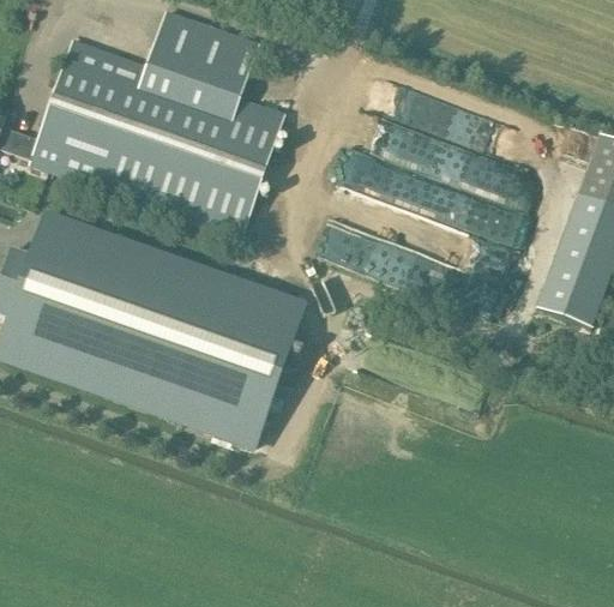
[(26,164),(240,240),(284,110),(240,95),(259,41),(164,8),(145,64),(71,37),(36,138),(29,158),(26,164)]
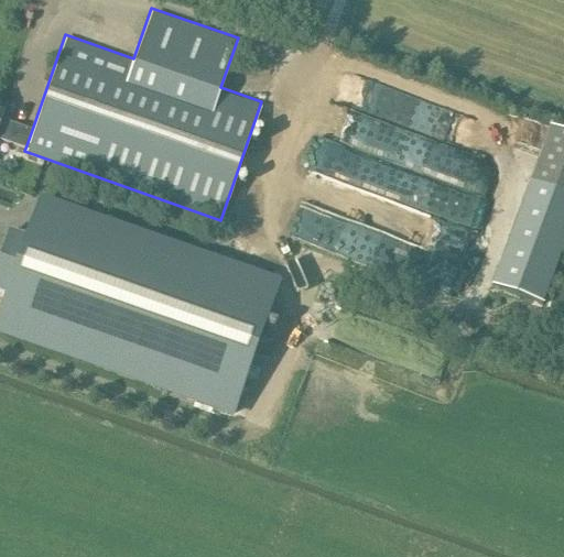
[(416,94),(409,113),(437,124),(445,105),(416,94)]
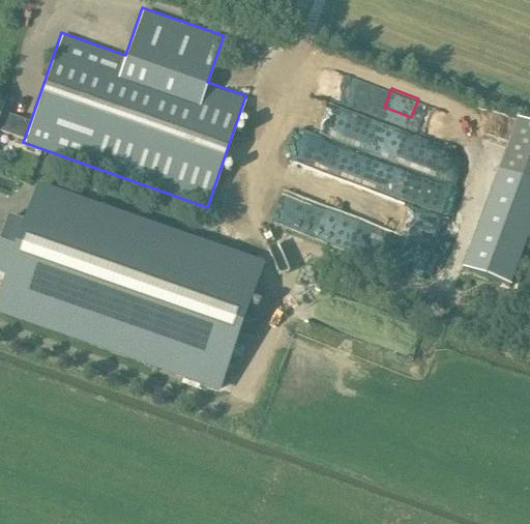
[(423,267),(464,145),(324,99),(315,125),(307,123),(286,190),(315,199),(304,229),(423,267)]
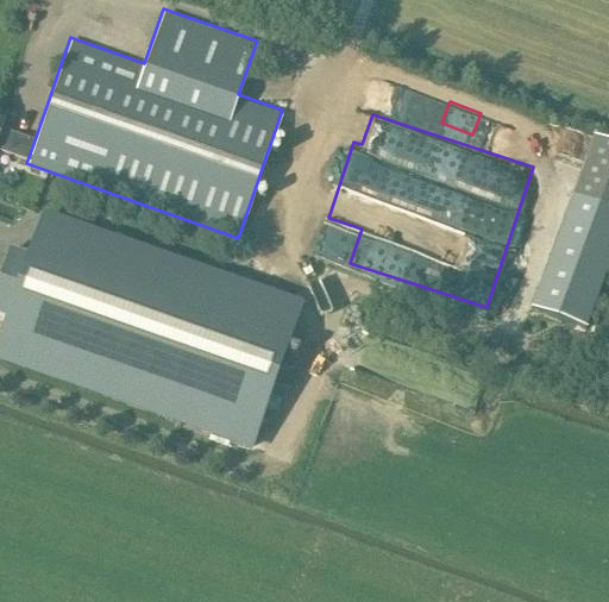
[(0,148),(29,157),(36,137),(0,124),(2,118),(0,117),(0,148)]
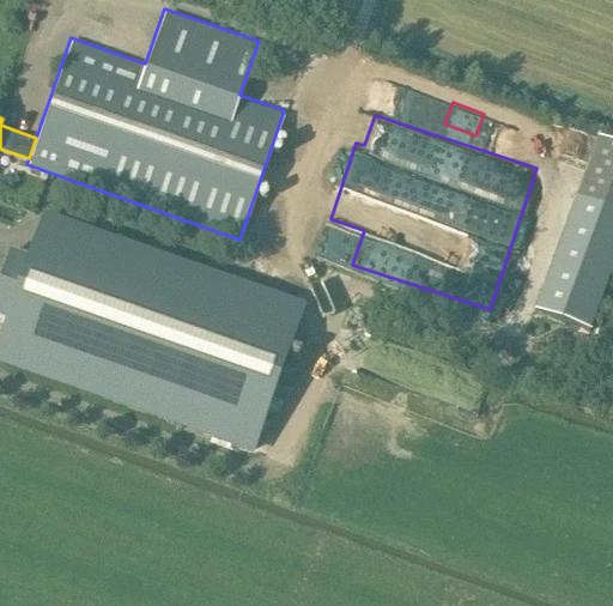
[(612,139),(596,133),(575,194),(534,307),(590,327),(612,262),(612,139)]
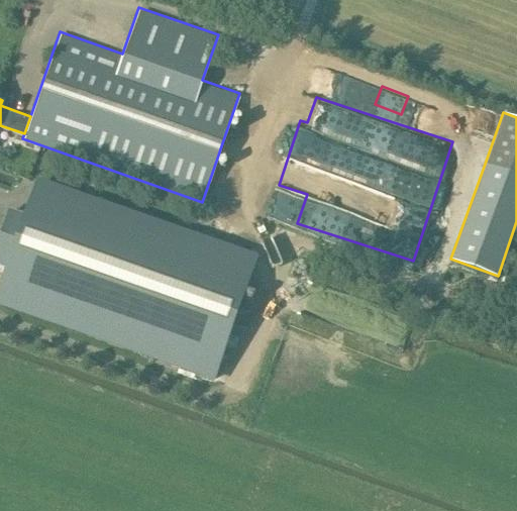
[(257,253),(37,177),(24,212),(9,207),(0,231),(0,264),(5,266),(0,282),(0,304),(214,379),(257,253)]
